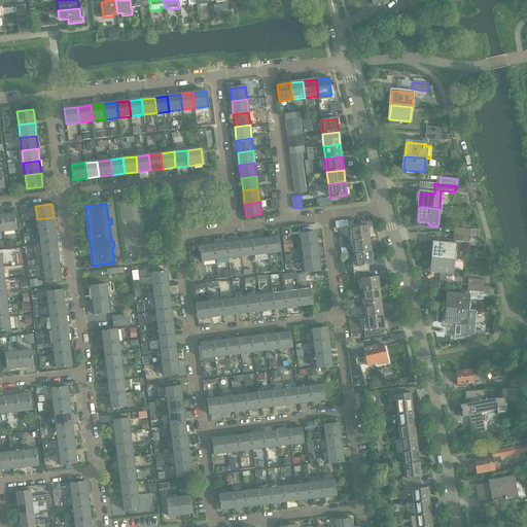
[(1,216),(3,232),(16,231),(14,214),(1,216)]
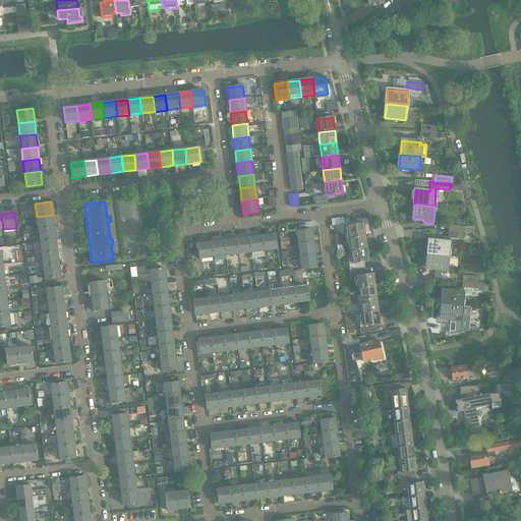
[(53,215),(37,217),(39,229),(54,227),(53,215)]
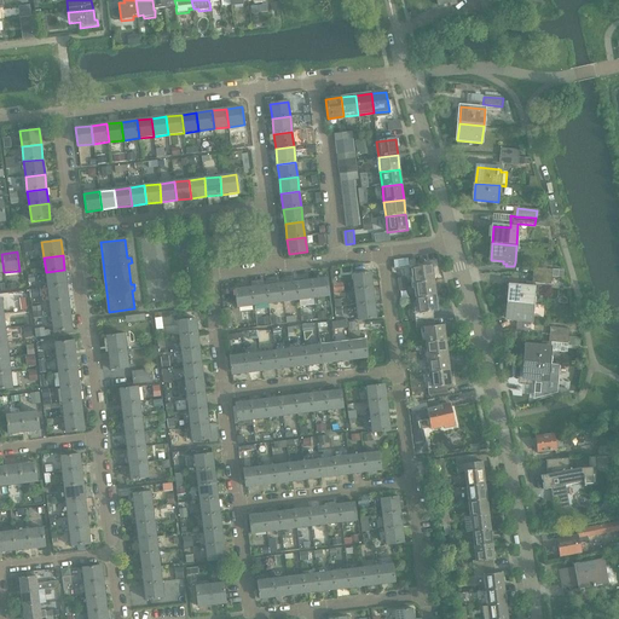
[(412,268),(414,283),(434,281),(432,265),(412,268)]
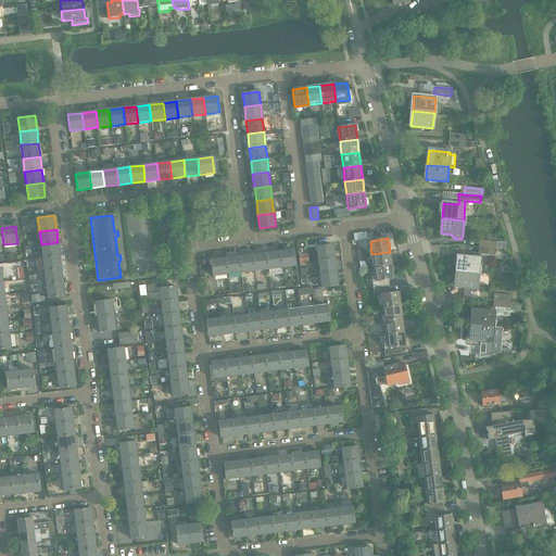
[(479,248),(496,250),(496,242),(480,240),(479,248)]
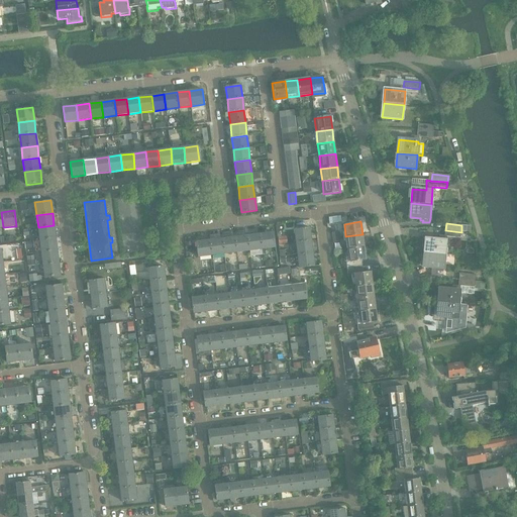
[(56,238),(54,225),(38,227),(39,240),(56,238)]
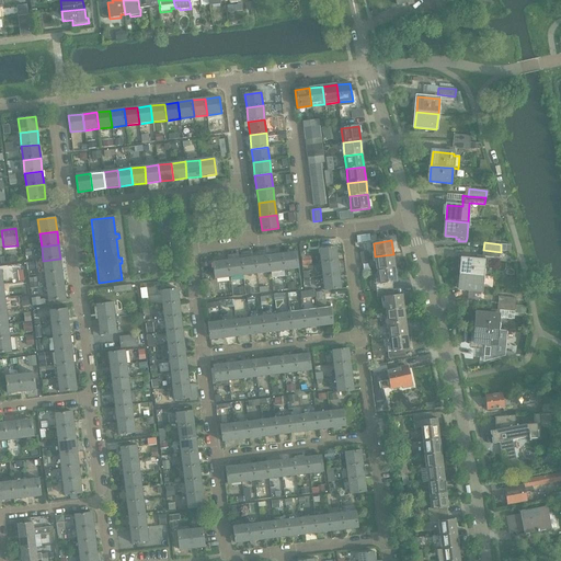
[(319,250),(321,263),(338,261),(335,248),(319,250)]
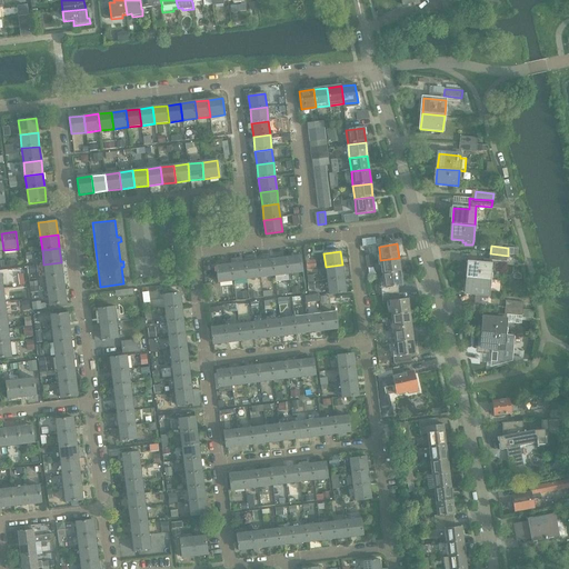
[(468,278),(490,280),(491,260),(507,262),(508,256),(490,253),(489,260),(483,259),(483,261),(480,261),(480,263),(469,262),(468,278)]
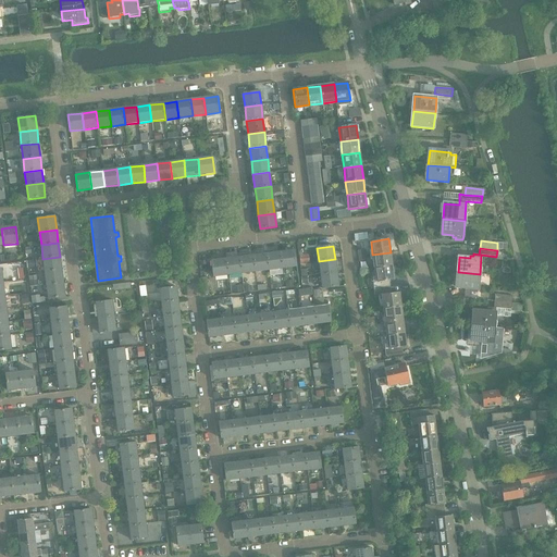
[(281,252),(282,269),(296,267),(294,250),(281,252)]
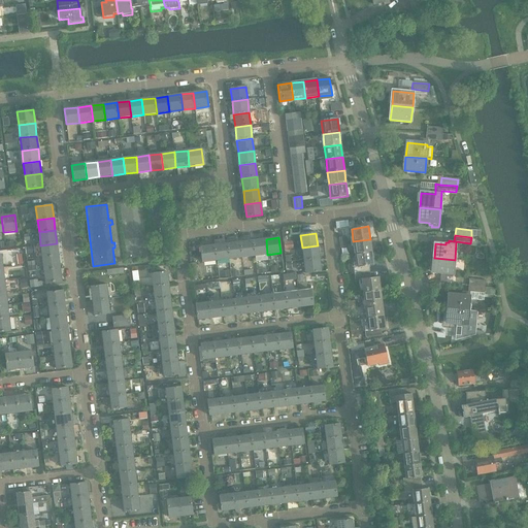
[(266,239),(253,240),(255,256),(267,255),(266,239)]
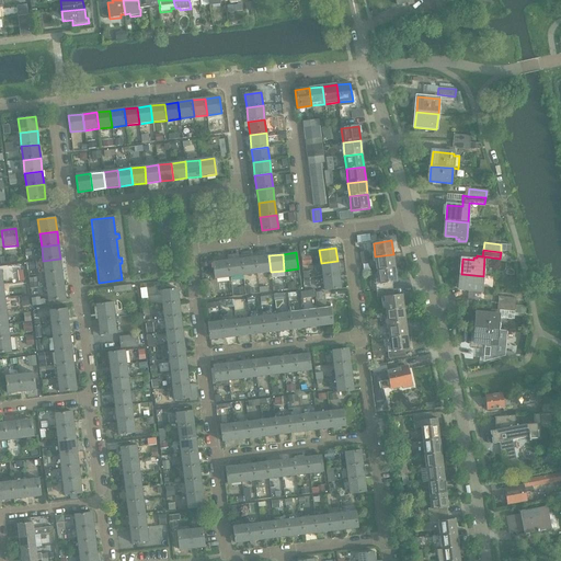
[(395,268),(393,254),(375,256),(377,271),(395,268)]
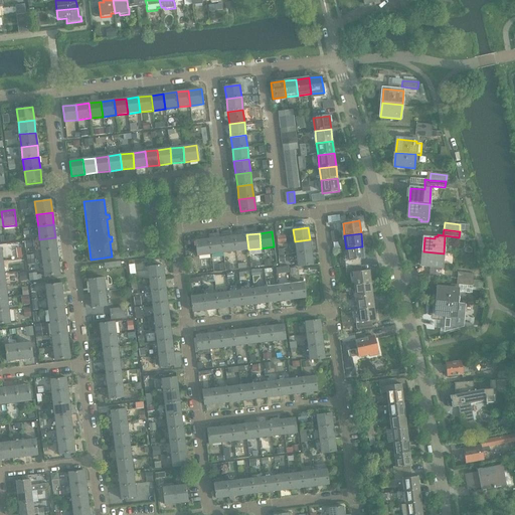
[(234,236),(236,251),(248,249),(246,234),(234,236)]
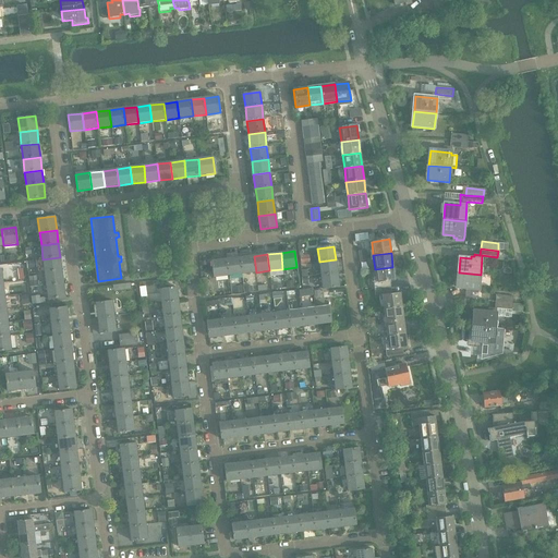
[(300,256),(301,264),(311,263),(310,255),(300,256)]
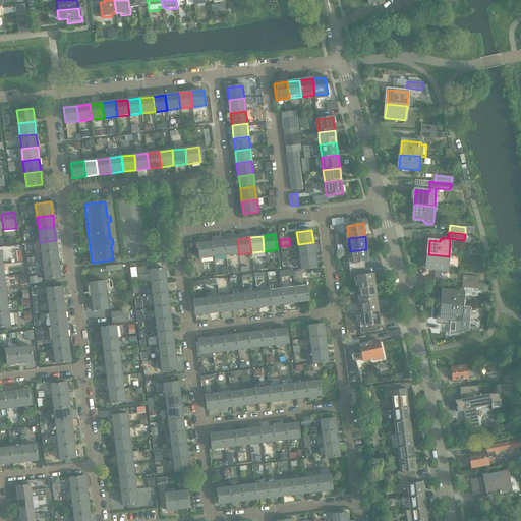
[(224,240),(226,255),(239,254),(237,239),(224,240)]
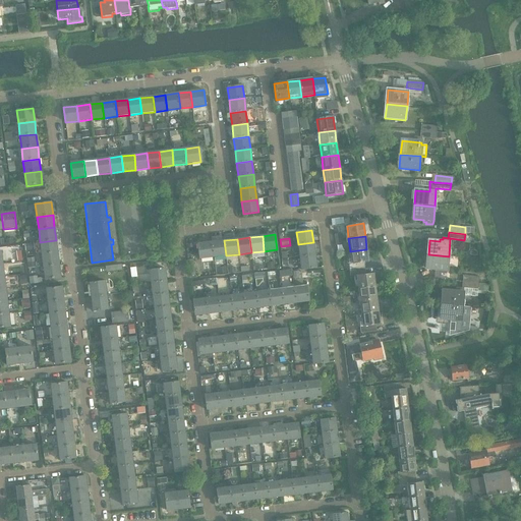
[(56,240),(40,242),(42,254),(57,252),(56,240)]
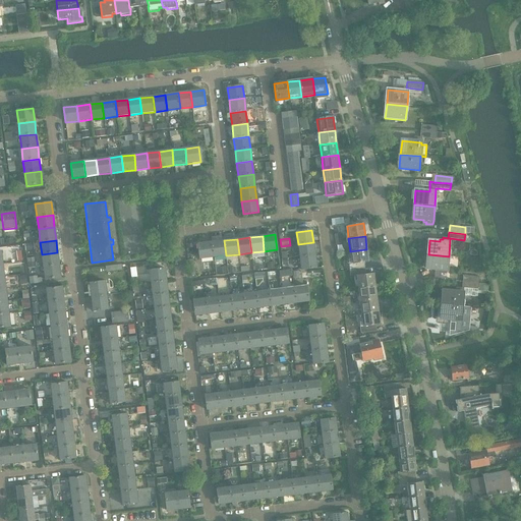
[(212,242),(214,257),(226,255),(224,240),(212,242)]
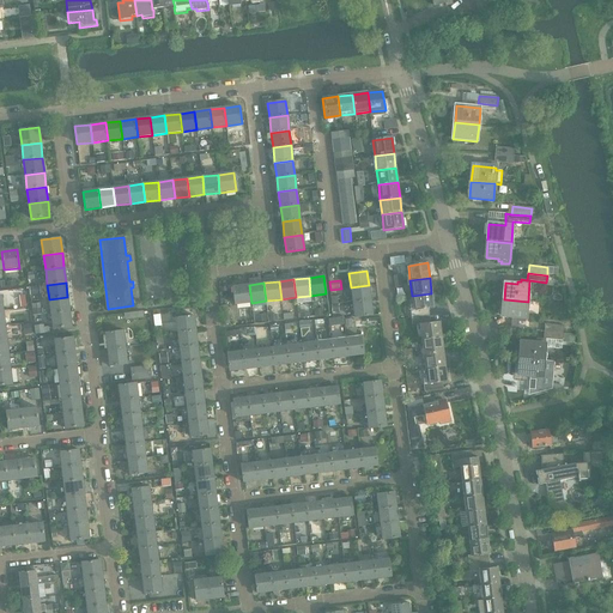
[(252,303),(249,285),(232,287),(235,304),(252,303)]
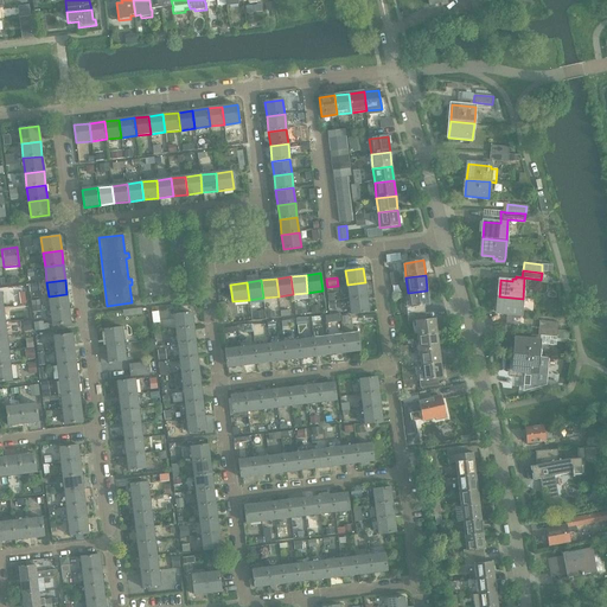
[(365,282),(347,285),(350,300),(366,298),(365,282)]
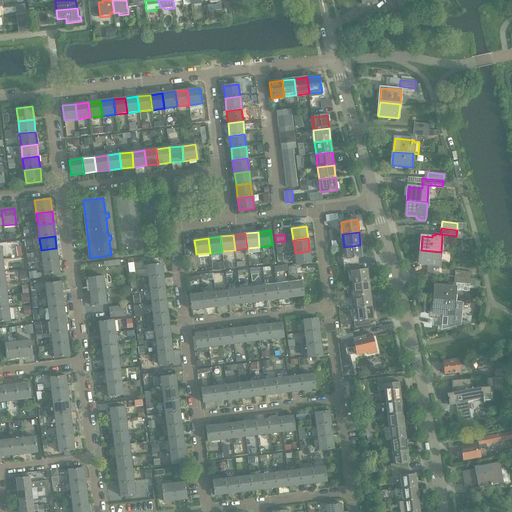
[(343,260),(343,266),(358,264),(357,258),(362,257),(360,245),(344,247),(346,260),(343,260)]
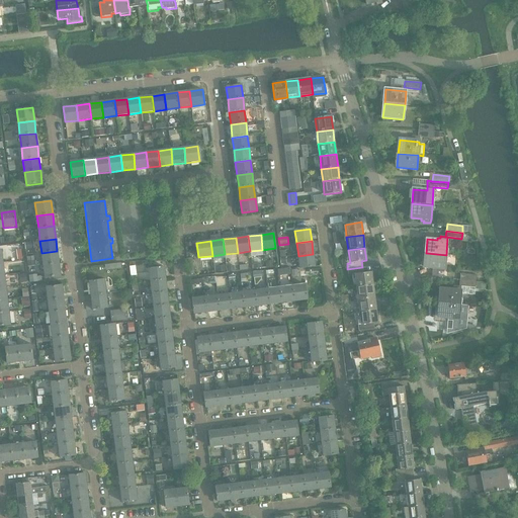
[(41,253),(42,266),(59,264),(57,251),(41,253)]
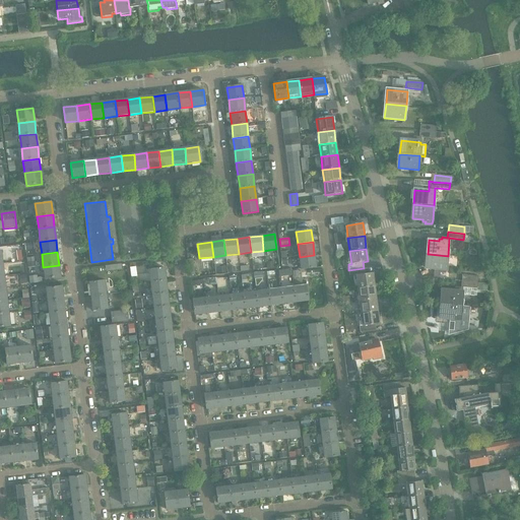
[(448,256),(428,254),(426,268),(435,269),(434,279),(439,279),(440,273),(446,273),(446,270),(448,256)]
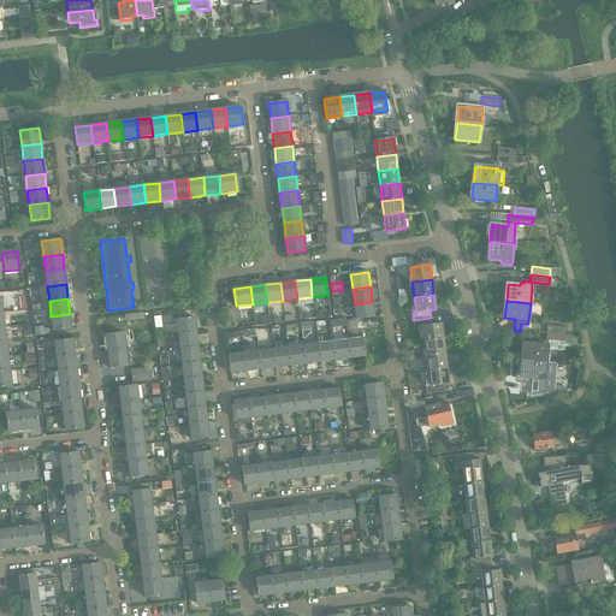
[(372,302),(355,304),(356,320),(374,318),(372,302)]
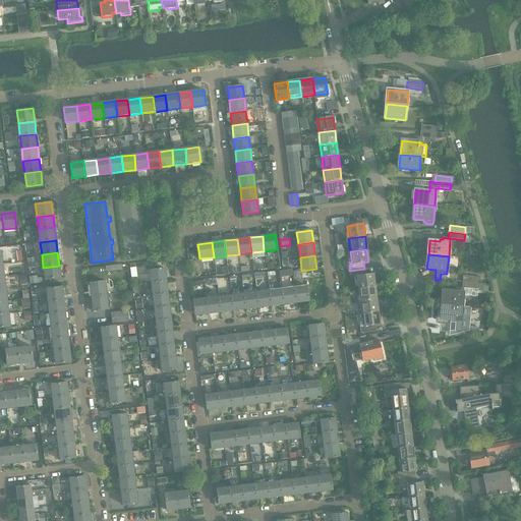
[(59,266),(43,268),(45,280),(61,278),(59,266)]
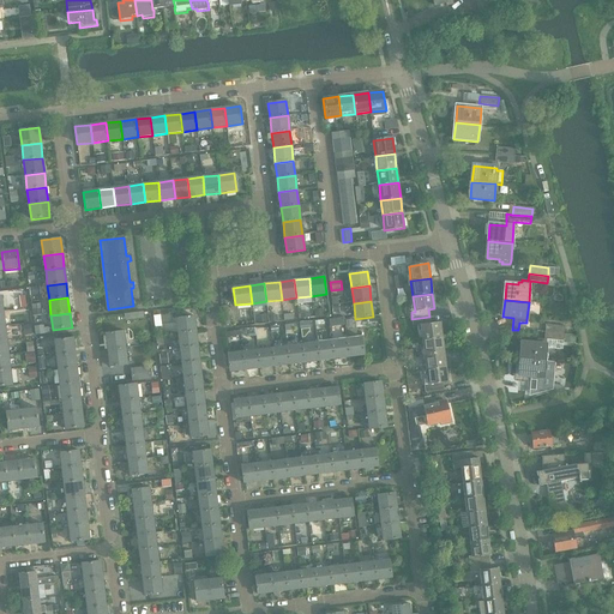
[(179,318),(180,333),(196,331),(194,317),(179,318)]
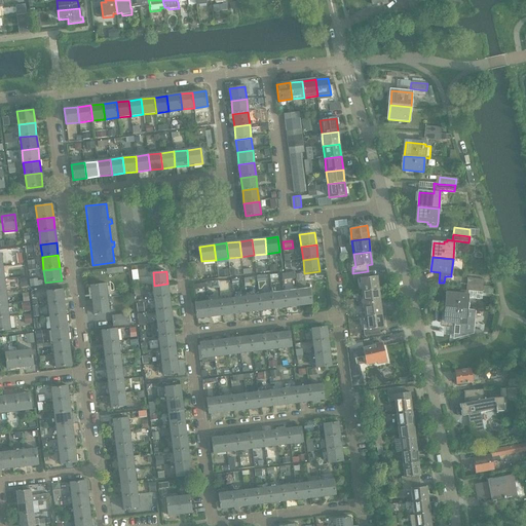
[(368,271),(352,273),(353,279),(361,278),(362,292),(379,290),(377,276),(369,277),(368,271)]
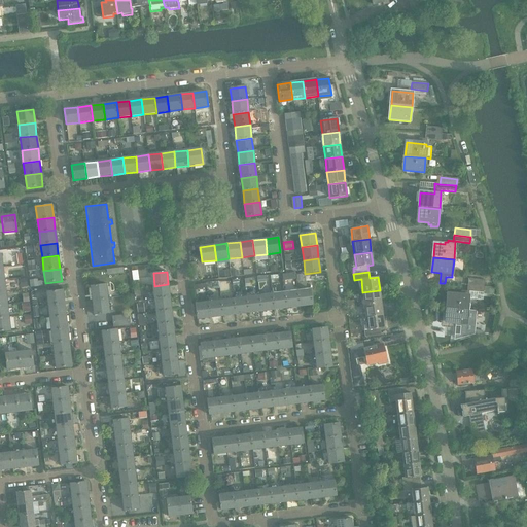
[(467,286),(484,287),(485,280),(468,279),(467,286)]
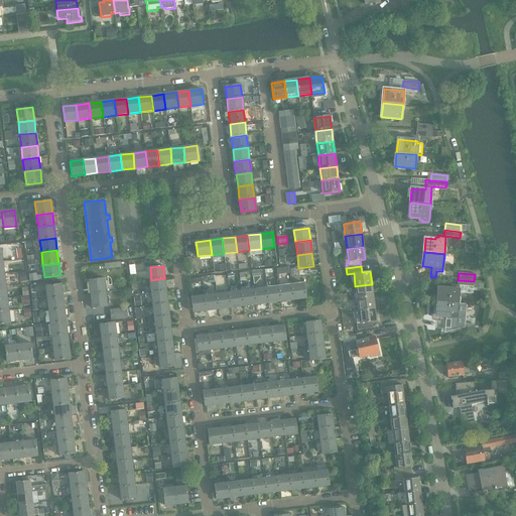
[(215,276),(217,288),(219,288),(220,284),(224,283),(223,275),(215,276)]
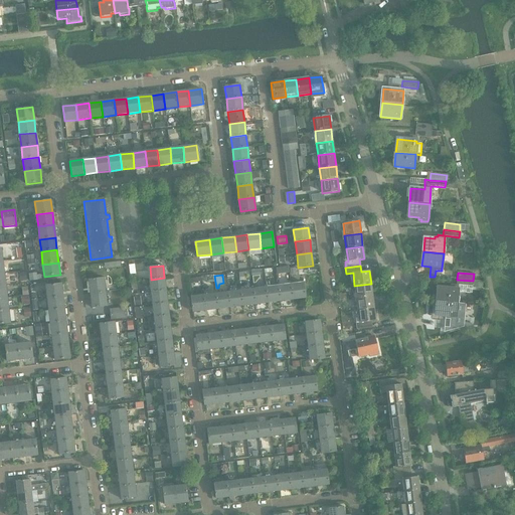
[(203,284),(202,277),(191,278),(192,285),(203,284)]
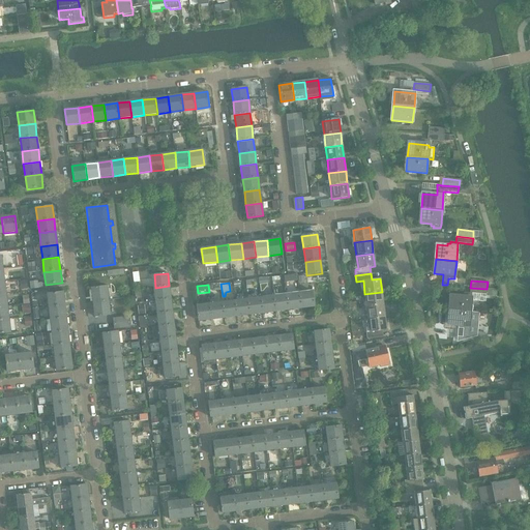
[(91,288),(93,302),(109,300),(107,286),(91,288)]
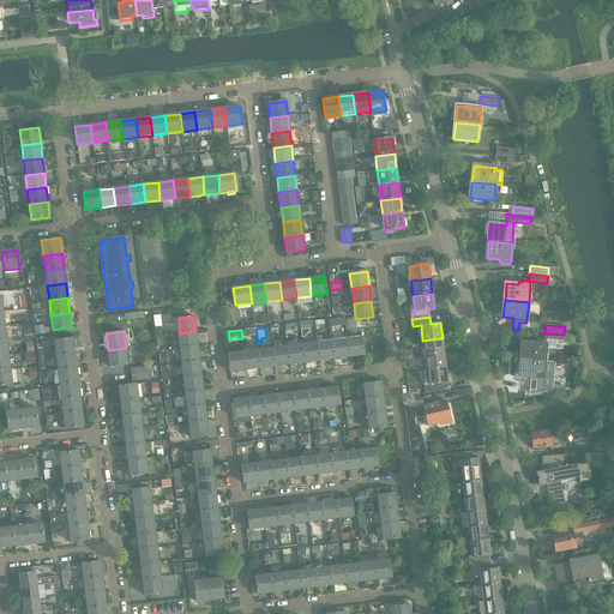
[(196,331),(180,333),(182,348),(198,347),(196,331)]
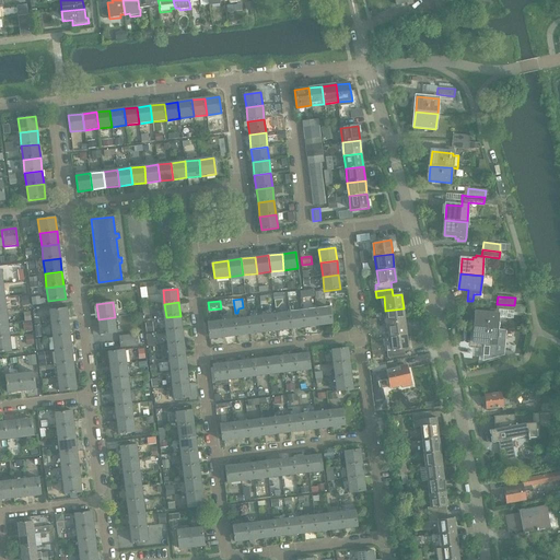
[(316,310),(318,326),(333,324),(330,307),(316,310)]
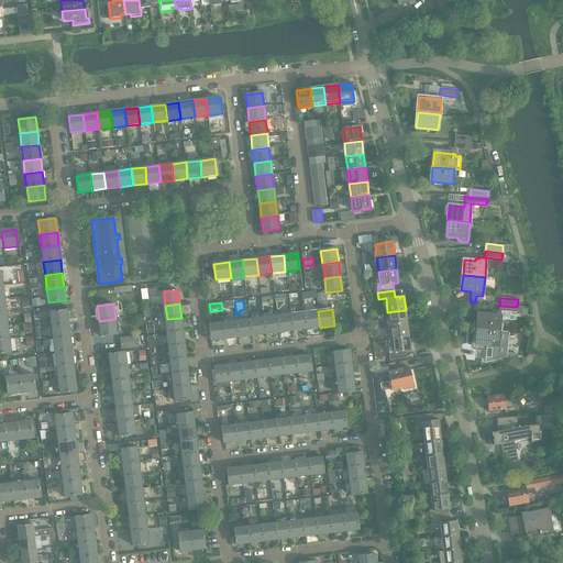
[(50,312),(52,326),(68,323),(67,310),(50,312)]
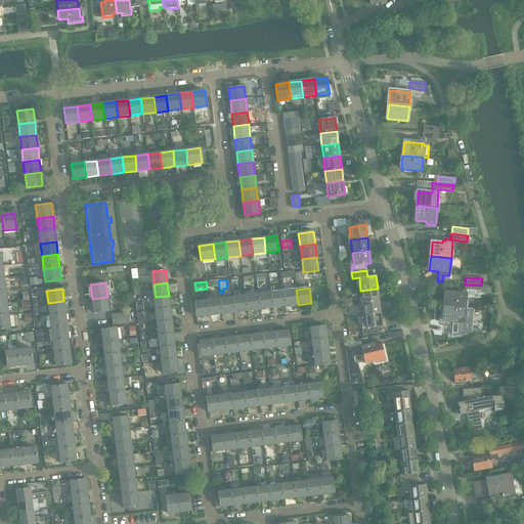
[(360,291),(362,303),(379,301),(378,289),(360,291)]
